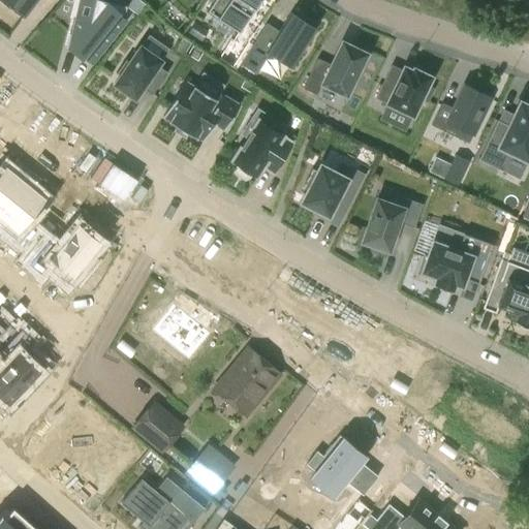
[(0,0),(23,18),(35,1),(36,1),(36,0),(35,0),(0,0)]
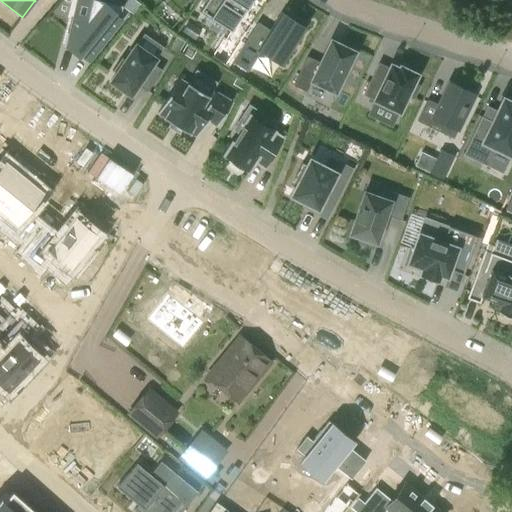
[(72,20),(65,46),(78,57),(79,56),(91,41),(100,48),(122,20),(119,18),(122,7),(96,0),(88,0),(82,22),(72,20)]
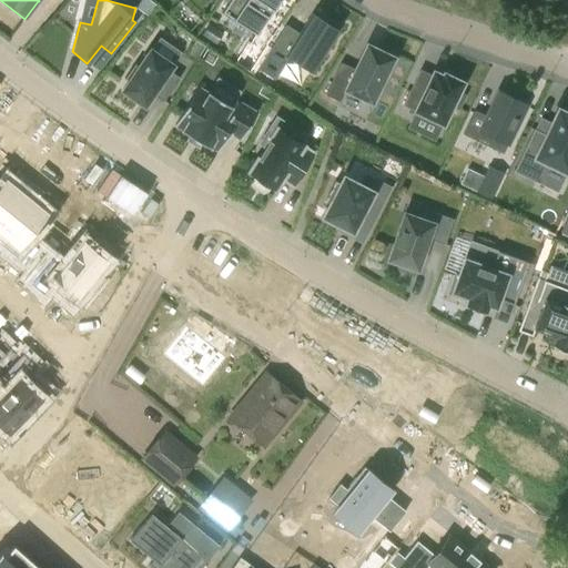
[(148,0),(141,0),(135,8),(146,16),(155,4),(148,0)]
